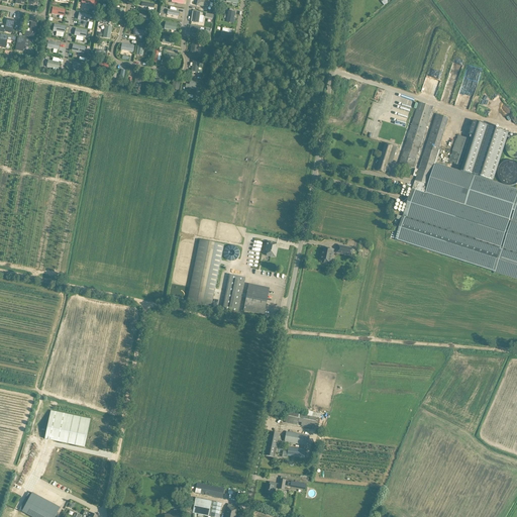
[(52,14),(64,17),(66,10),(53,8),(52,14)]
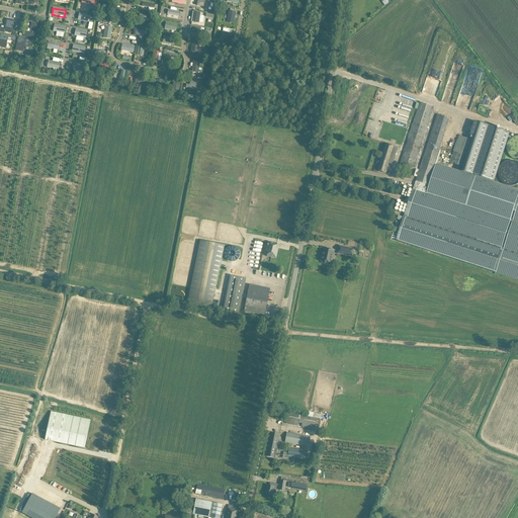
[(124,9),(117,8),(115,19),(122,20),(124,9)]
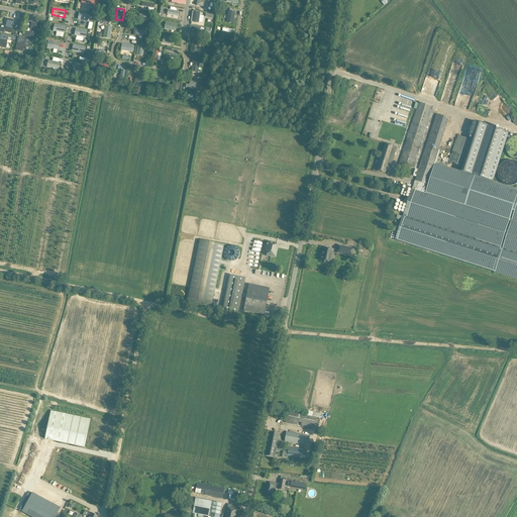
[(180,18),(181,12),(170,9),(168,15),(180,18)]
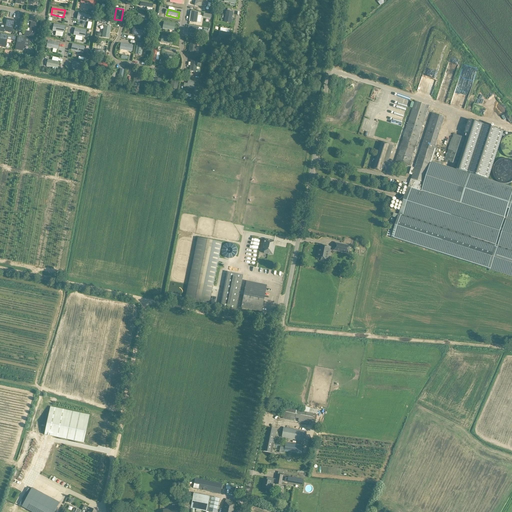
[(191,11),(190,21),(194,22),(196,23),(197,22),(197,20),(198,15),(198,12),(191,11)]
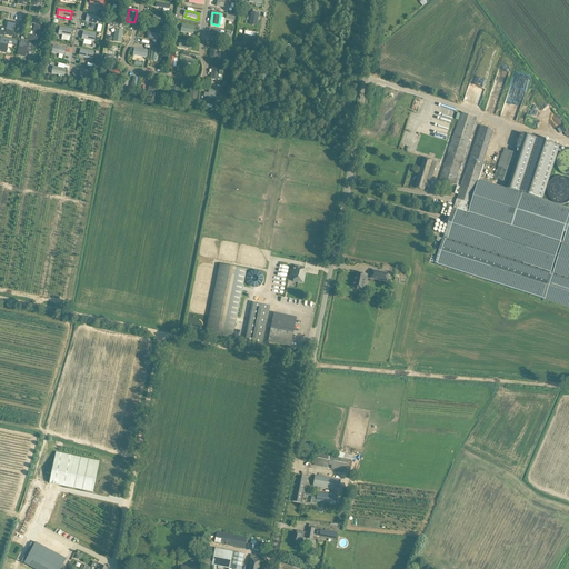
[(259,13),(251,12),(249,25),(257,26),(259,13)]
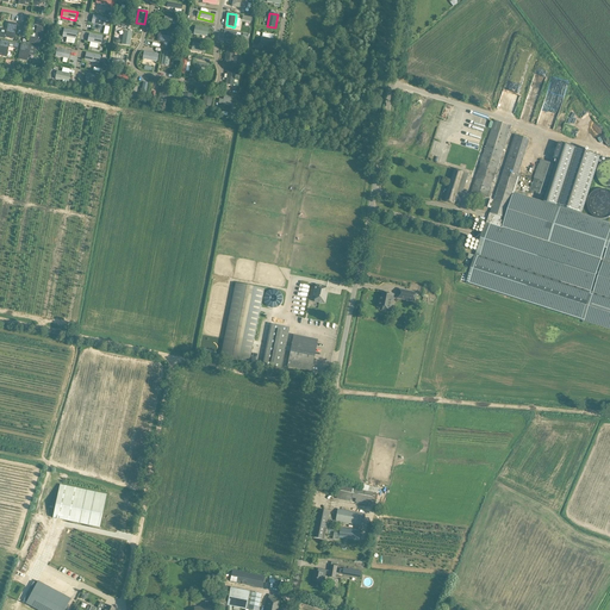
[(107,19),(93,16),(92,24),(105,27),(107,19)]
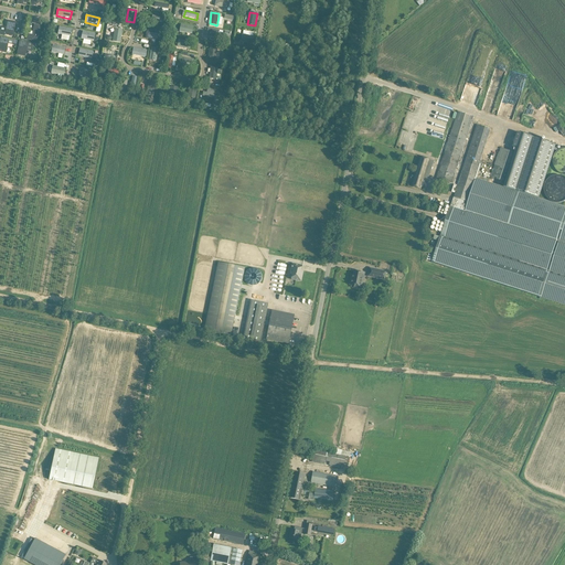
[(0,30),(0,34),(3,35),(4,34),(13,36),(16,22),(8,21),(8,22),(7,22),(7,24),(7,25),(6,32),(0,30)]
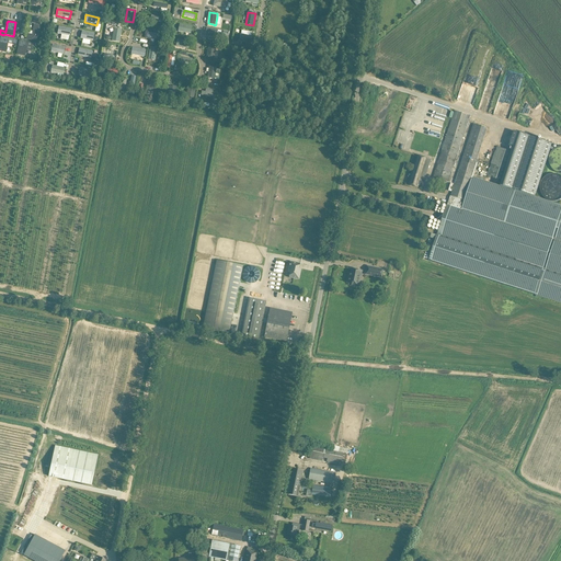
[(27,34),(26,39),(36,42),(39,25),(34,24),(32,35),(27,34)]
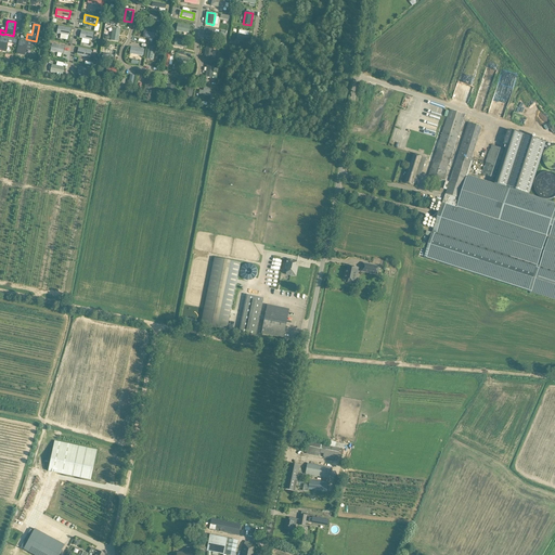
[(190,26),(178,24),(176,31),(189,34),(190,26)]
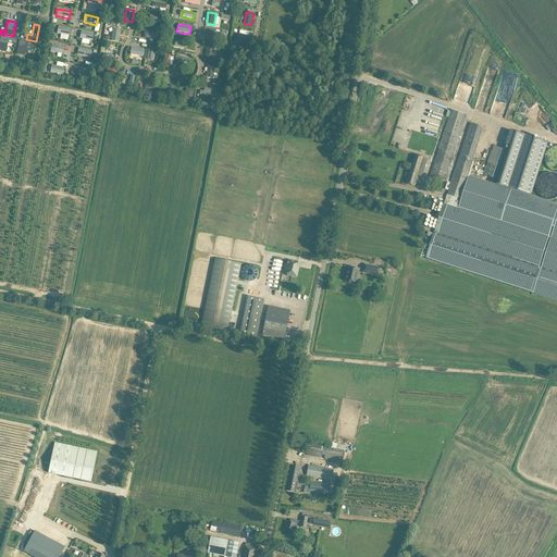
[(71,29),(59,26),(57,34),(70,37),(71,29)]
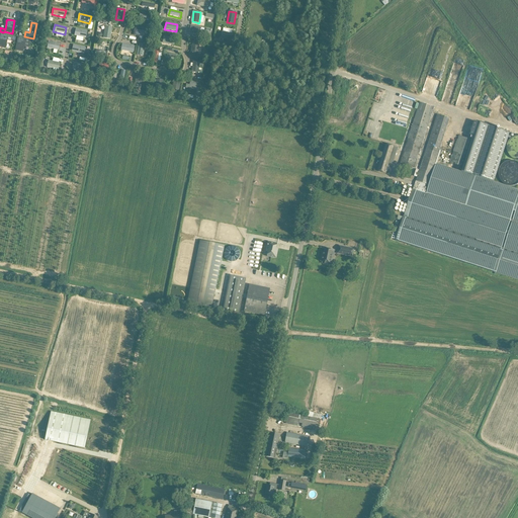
[(110,38),(112,27),(105,26),(103,37),(110,38)]
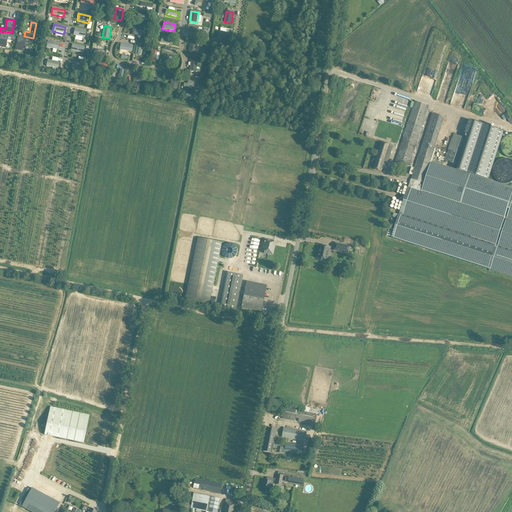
[(189,26),(188,33),(198,34),(199,27),(189,26)]
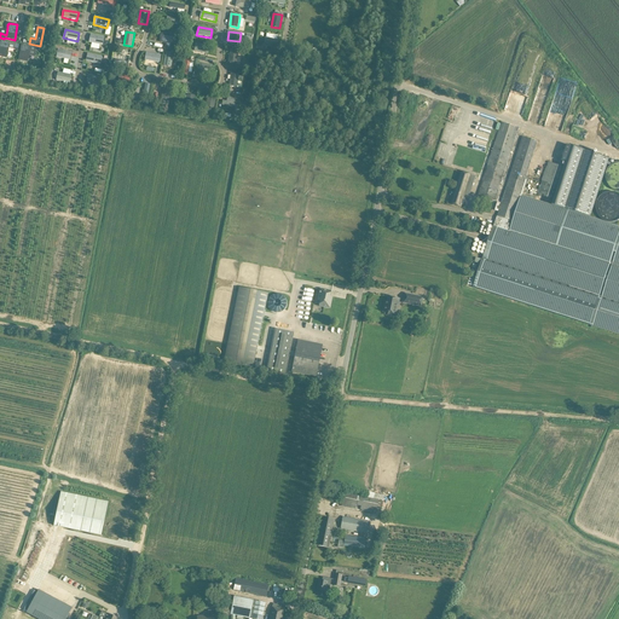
[(162,33),(160,41),(167,42),(166,48),(174,50),(177,35),(162,33)]
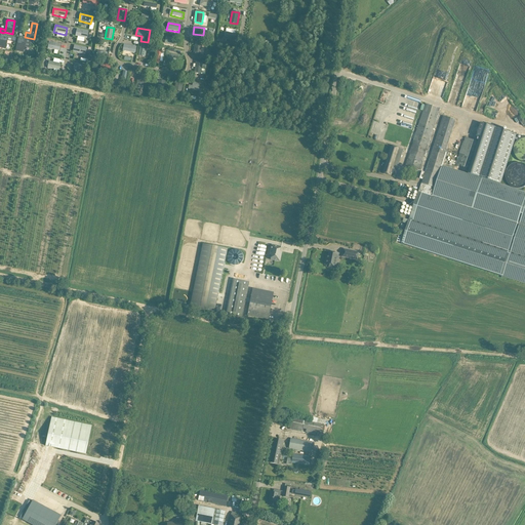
[(89,32),(77,30),(75,37),(87,39),(89,32)]
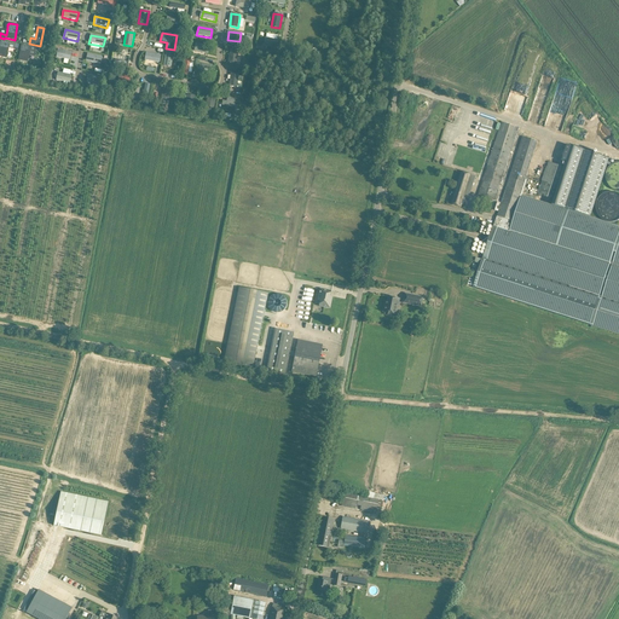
[(278,40),(265,38),(264,46),(277,48),(278,40)]
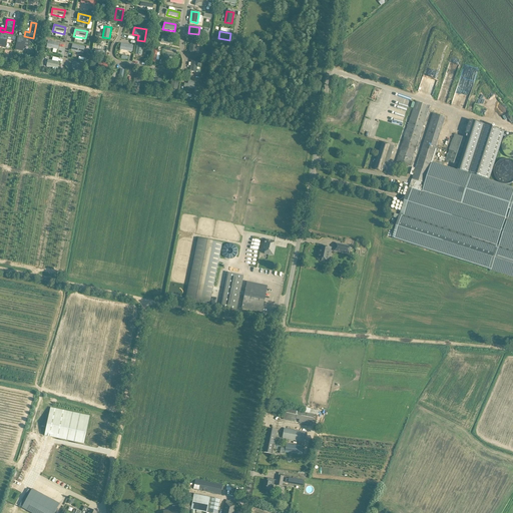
[(1,34),(0,37),(0,46),(5,48),(6,46),(7,44),(6,43),(8,35),(1,34)]
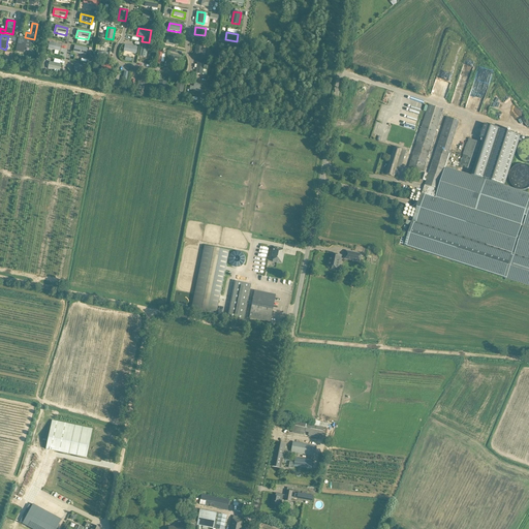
[(179,39),(167,37),(165,43),(178,45),(179,39)]
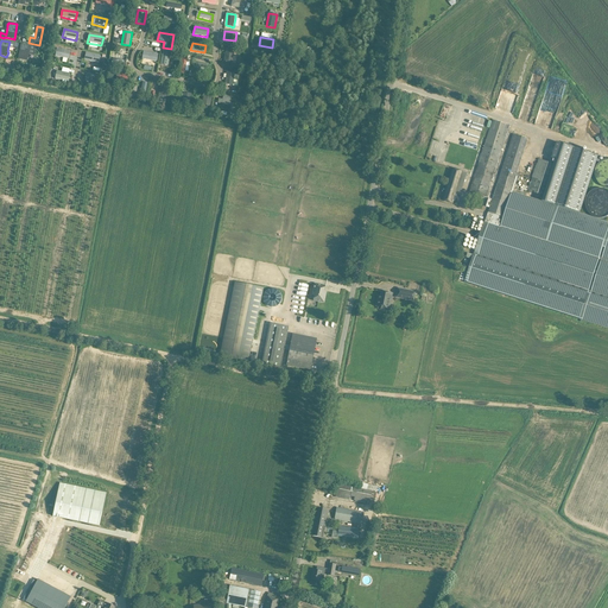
[(19,58),(27,61),(27,58),(29,58),(29,56),(27,56),(29,54),(33,55),(36,46),(35,46),(21,44),(19,58)]
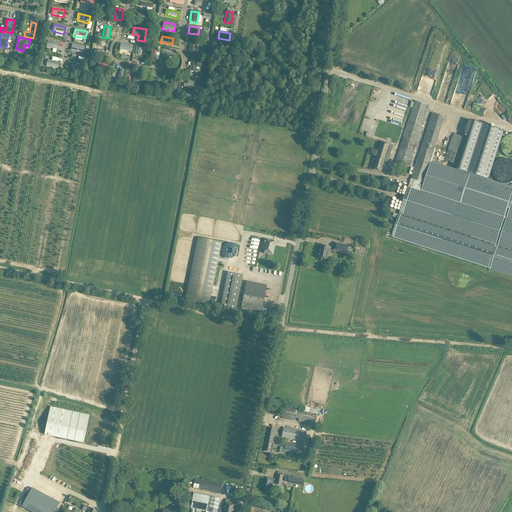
[(196,52),(197,41),(190,40),(189,51),(196,52)]
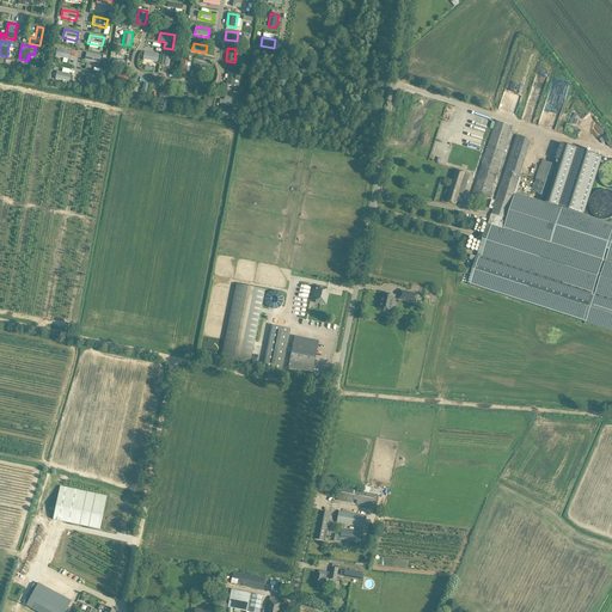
[(71,51),(57,49),(55,57),(69,60),(71,51)]
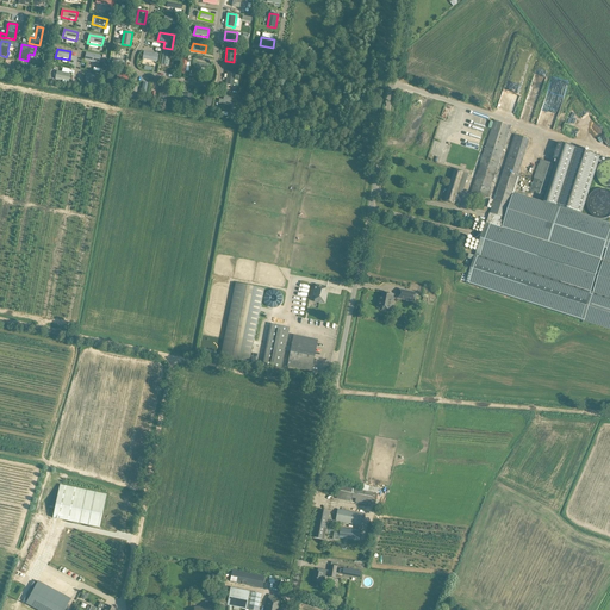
[(159,54),(144,51),(143,60),(157,62),(159,54)]
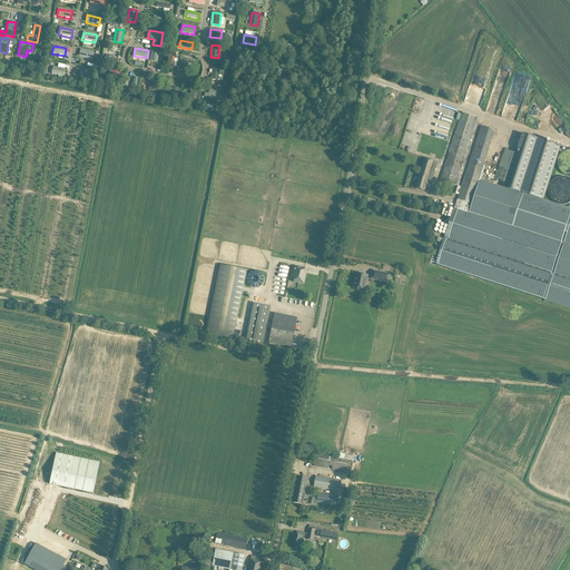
[(158,61),(160,49),(153,48),(150,60),(158,61)]
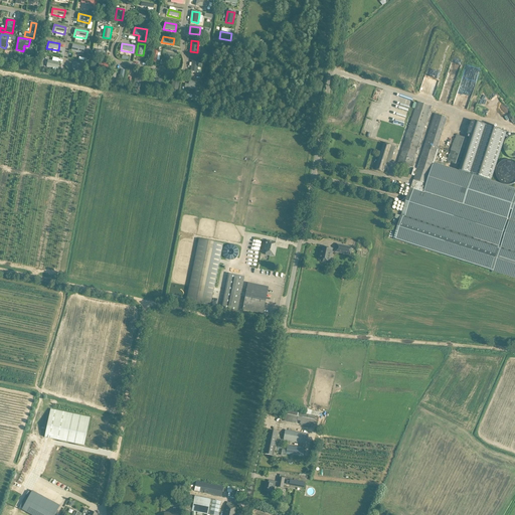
[(86,47),(72,45),(71,51),(84,54),(86,47)]
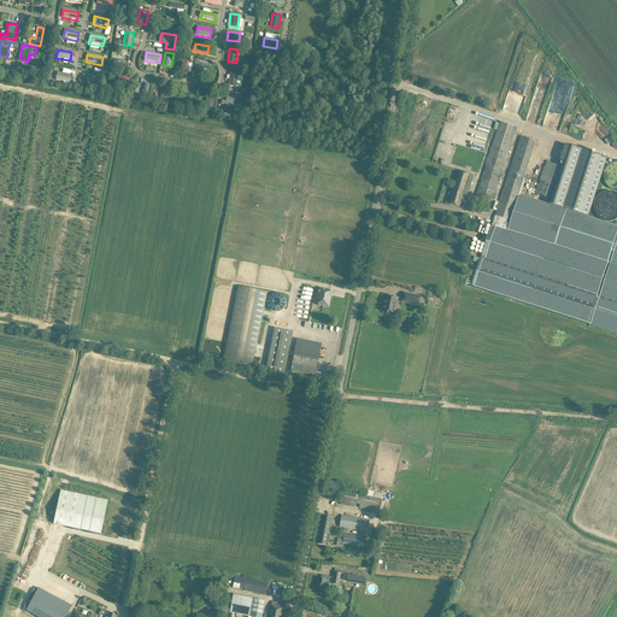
[(128,62),(113,59),(112,66),(127,70),(128,62)]
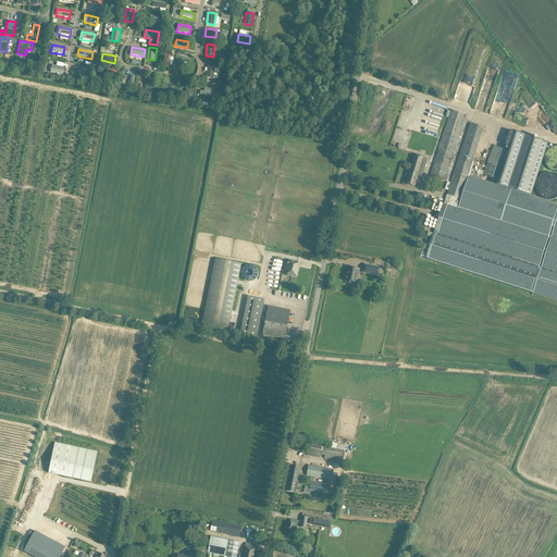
[(190,63),(192,59),(181,57),(177,66),(183,67),(184,62),(190,63)]
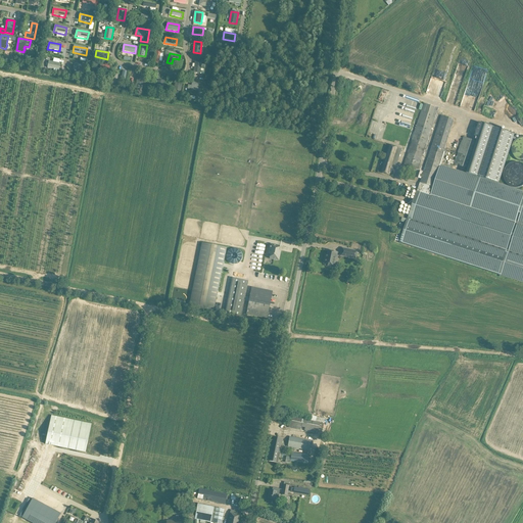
[(60,64),(49,61),(47,68),(59,70),(60,64)]
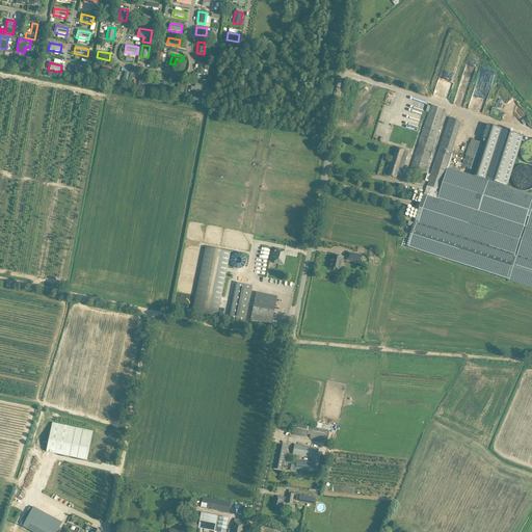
[(204,75),(206,63),(198,62),(196,74),(204,75)]
